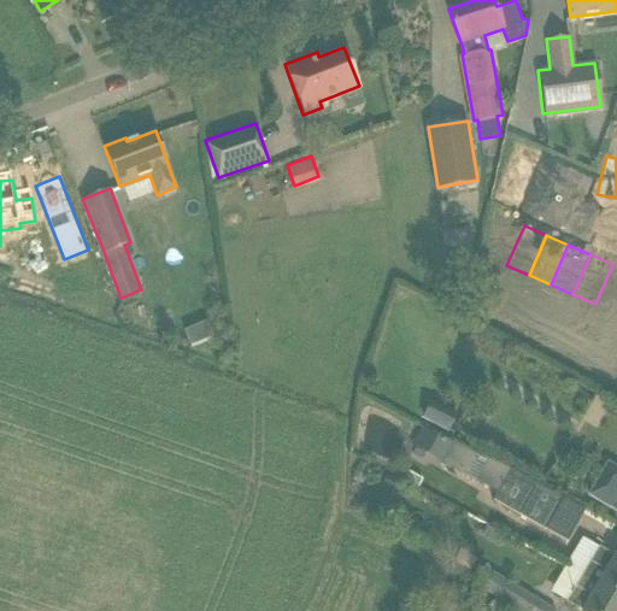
[(616,265),(612,264),(595,304),(616,312),(616,265)]
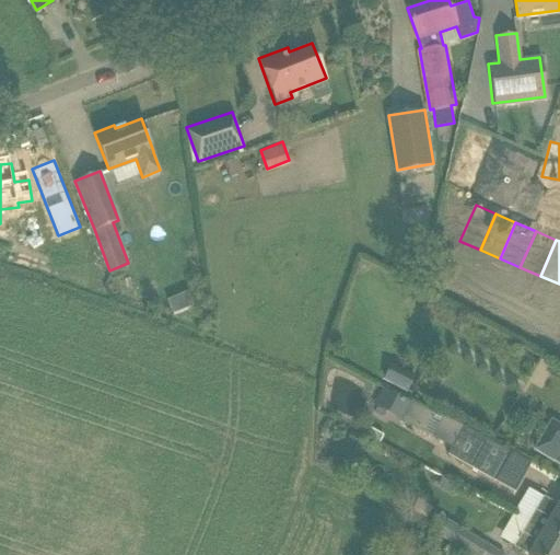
[(459,272),(454,284),(462,288),(468,276),(459,272)]
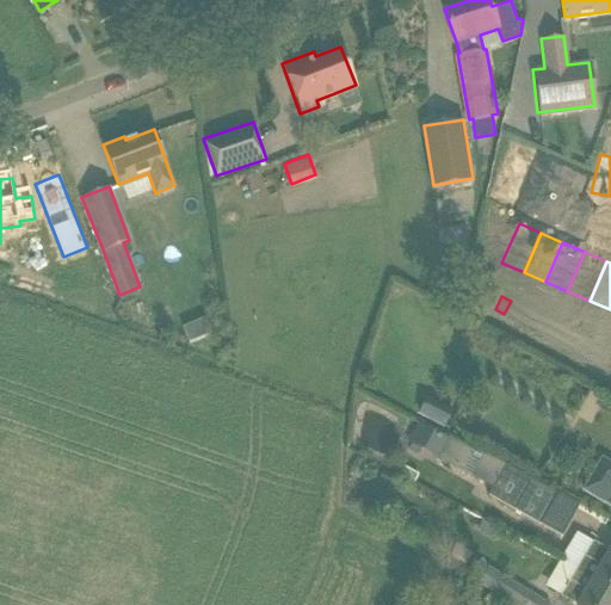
[(511,301),(504,314),(512,319),(519,306),(511,301)]
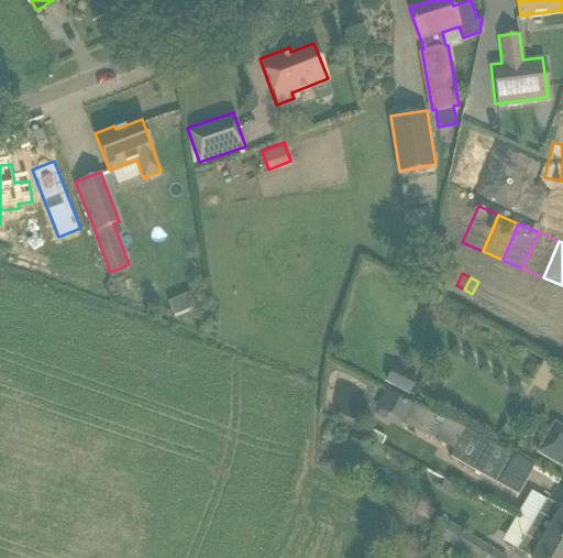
[(501,295),(495,306),(503,310),(509,299),(501,295)]
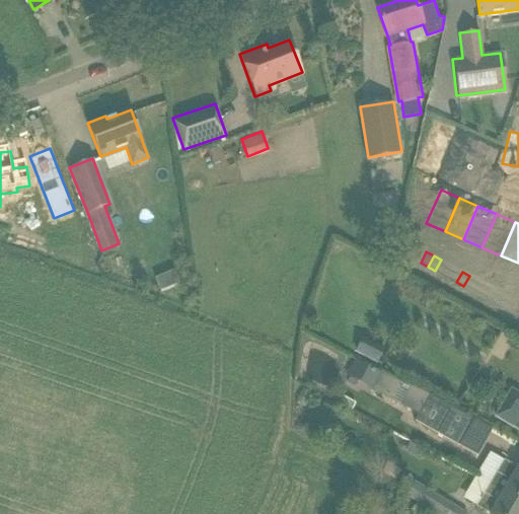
[(469,276),(463,286),(470,290),(476,280),(469,276)]
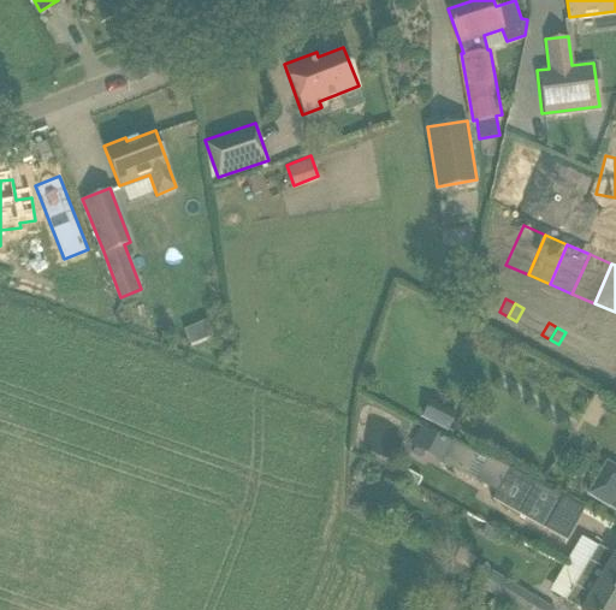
[(591,345),(584,359),(591,363),(598,350),(591,345)]
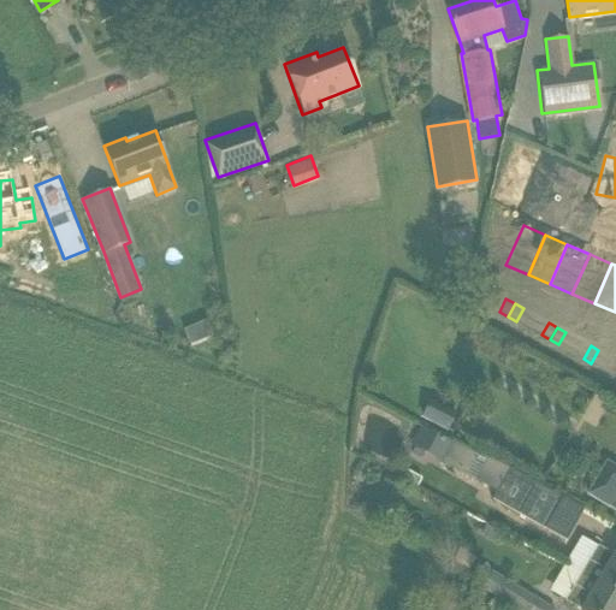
[(598,350),(591,363),(599,367),(606,355),(598,350)]
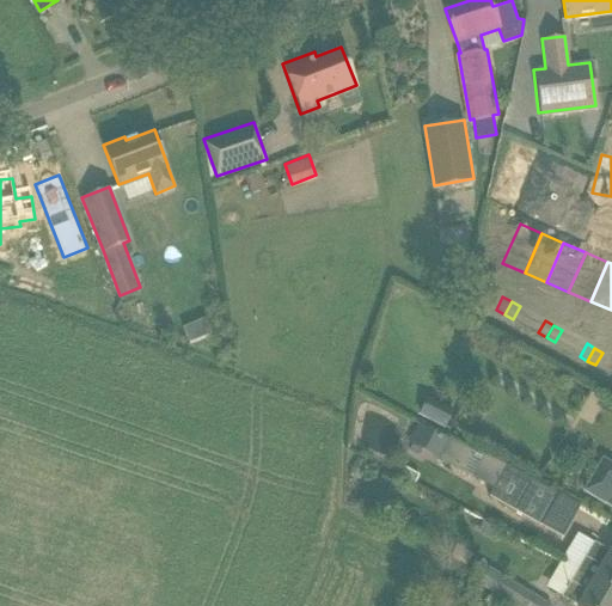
[(454,410),(428,396),(418,414),(445,428),(454,410)]
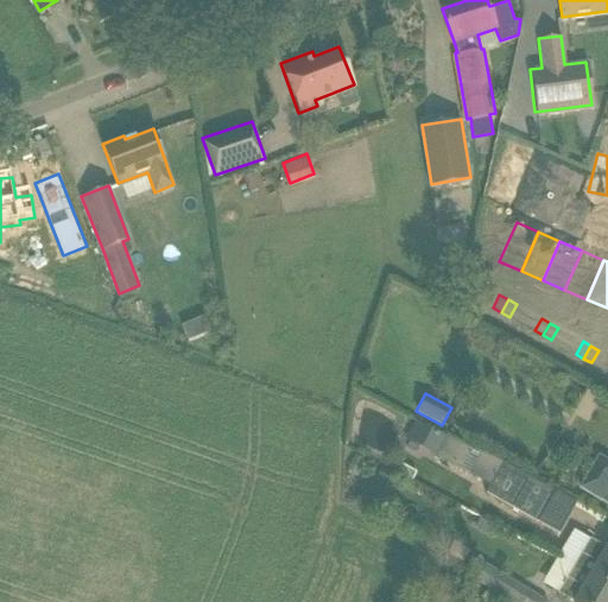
[(445,435),(417,418),(406,436),(434,452),(445,435)]
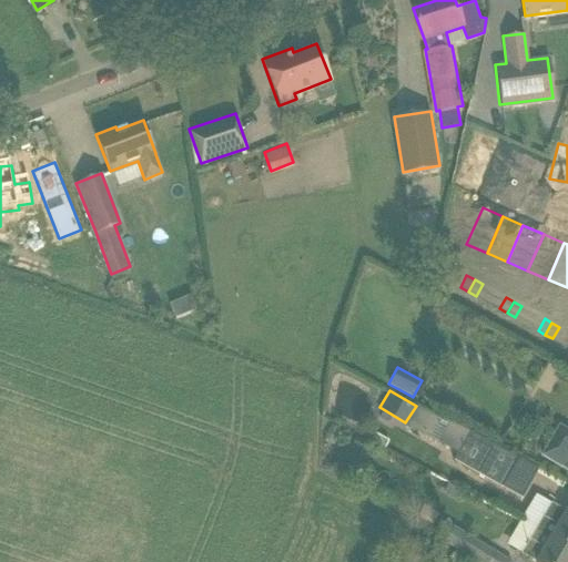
[(416,406),(405,422),(426,433),(435,416),(416,406)]
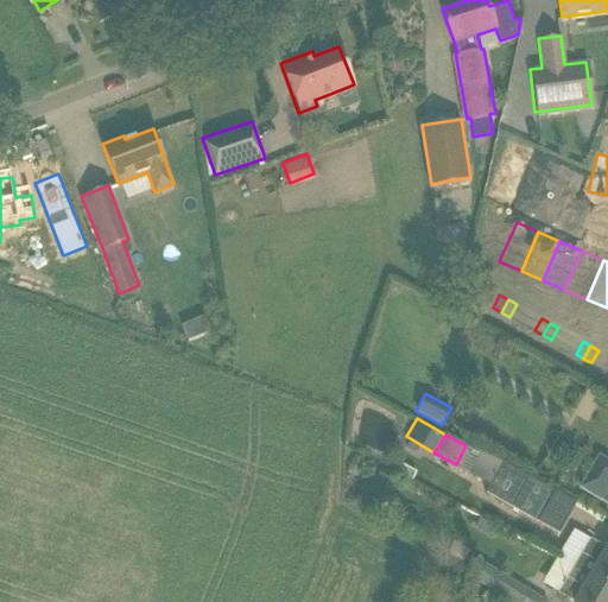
[(556,489),(529,475),(526,479),(501,466),(504,461),(482,450),(469,471),(491,483),(487,490),(538,519),(556,489)]
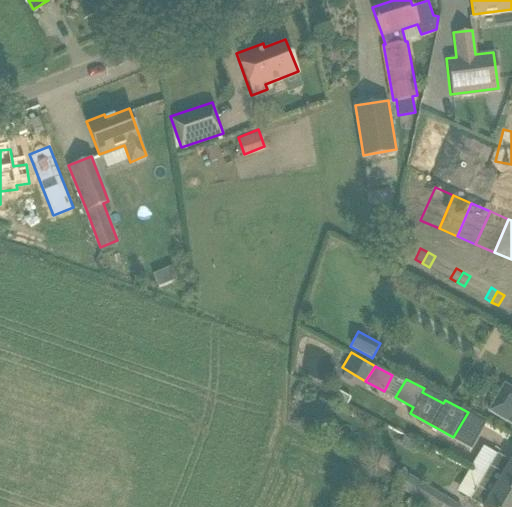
[(511,386),(505,382),(489,408),(511,422),(511,386)]
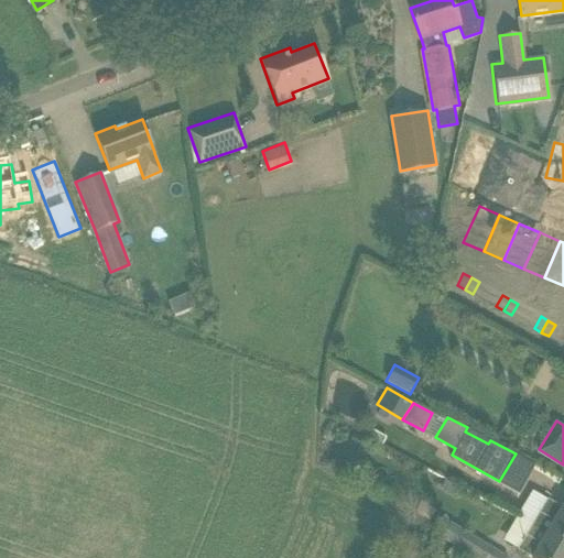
[(353,431),(348,439),(357,444),(360,437),(353,431)]
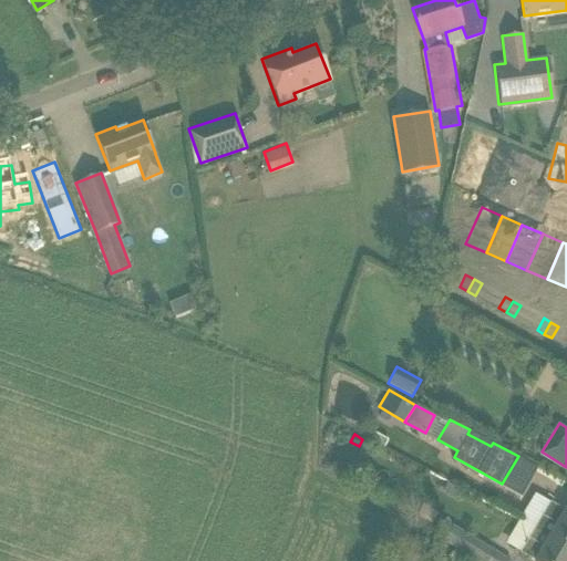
[(536,491),(527,508),(542,516),(536,526),(554,536),(566,542),(566,508),(552,500),(536,491)]
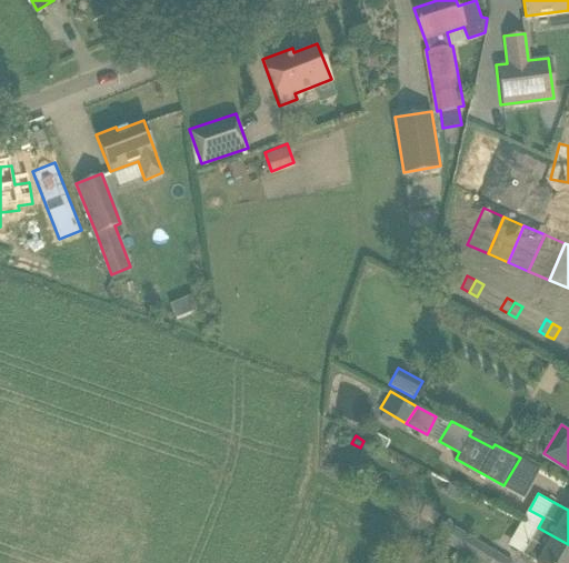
[(461,550),(482,562),(510,562),(512,560),(470,535),(452,525),(443,540),(461,550)]
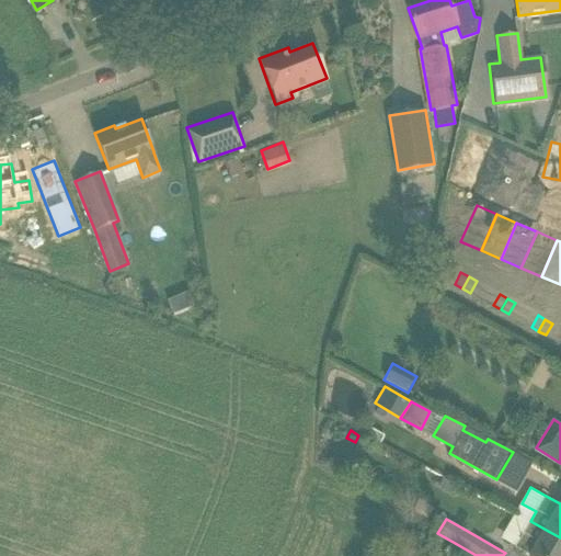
[(560,555),(560,537),(548,531),(530,521),(523,535),(515,548),(529,555),(560,555)]
